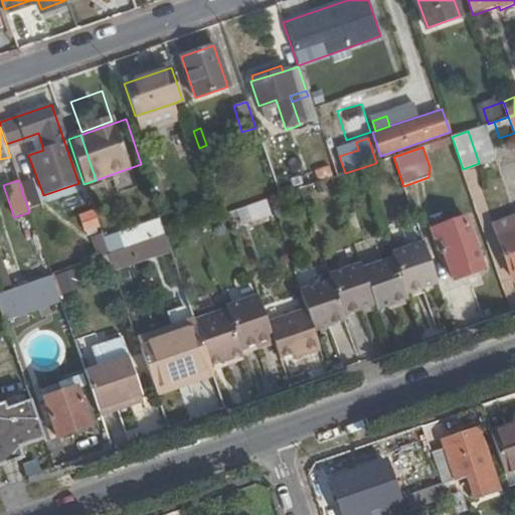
[(272,215),(266,201),(247,207),(252,222),(272,215)]
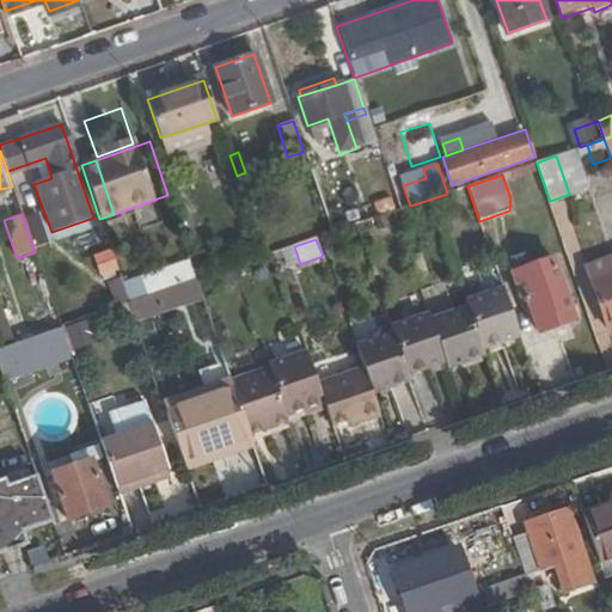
[(611,257),(589,267),(594,280),(611,273),(611,257)]
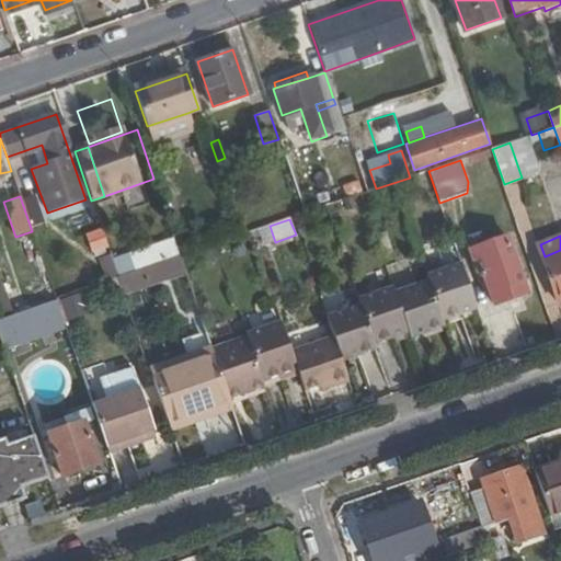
[(495,304),(510,299),(507,292),(525,286),(507,238),(472,250),(481,276),(485,275),(495,304)]
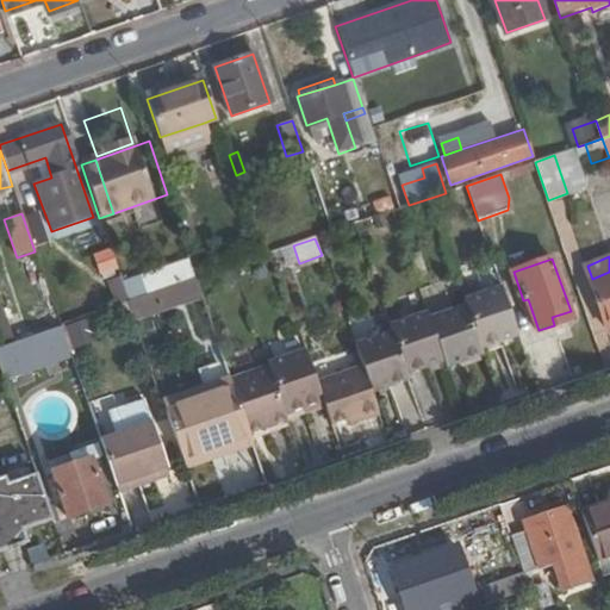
[(120,273),(131,303),(145,298),(135,268),(120,273)]
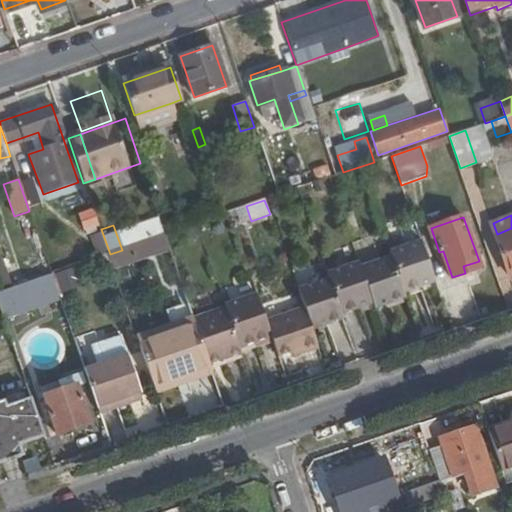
[(510,276),(511,275),(511,228),(497,234),(496,234),(510,276)]
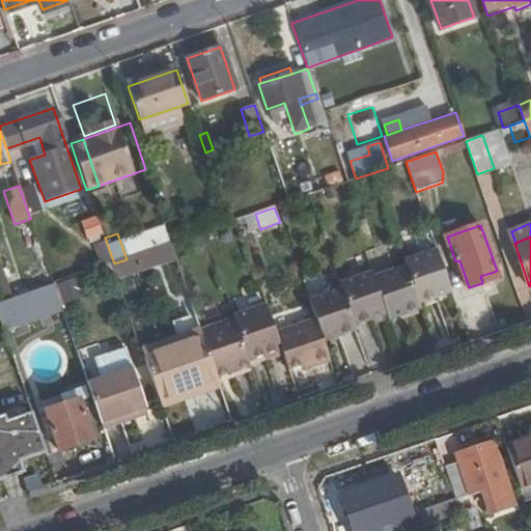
[(422,302),(451,291),(437,250),(409,260),(410,264),(374,277),(387,314),(389,318),(423,306),(422,302)]
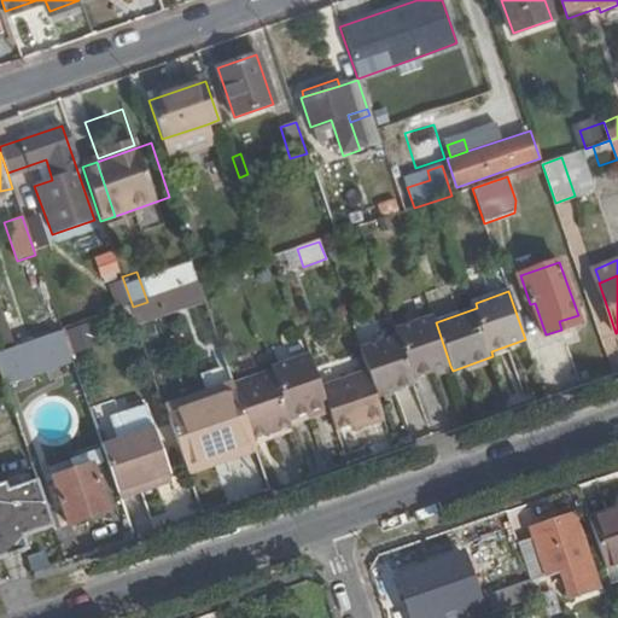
[(0,351),(15,347),(0,308),(0,351)]
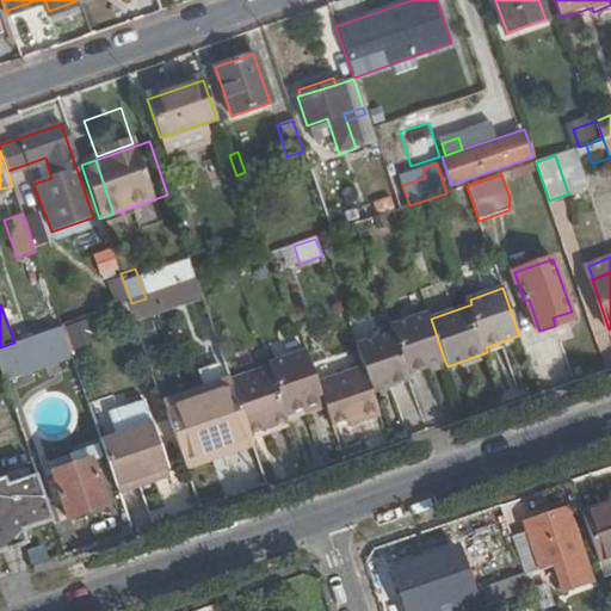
[(553,318),(555,326),(574,319),(572,312),(553,318)]
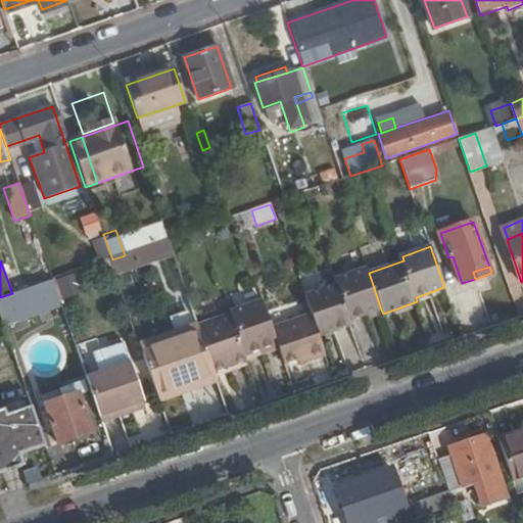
[(369,273),(367,268),(337,278),(339,282),(305,294),(313,314),(321,335),(352,324),(351,320),(381,310),(369,273)]
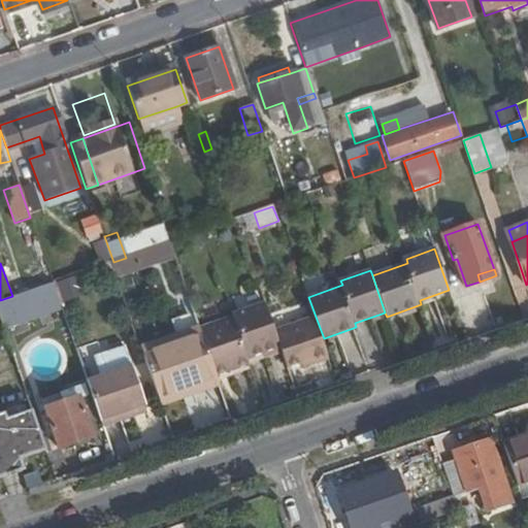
[(55,289),(58,298),(79,291),(75,282),(55,289)]
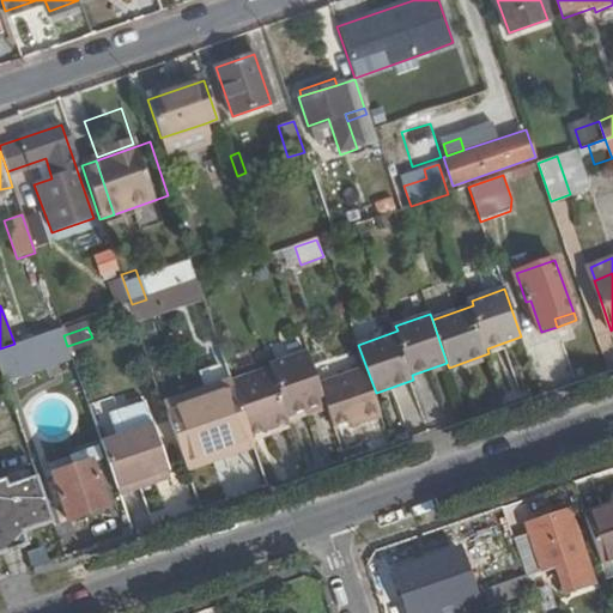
[(14,344),(0,349),(0,368),(2,376),(70,353),(67,346),(64,335),(61,328),(14,344)]
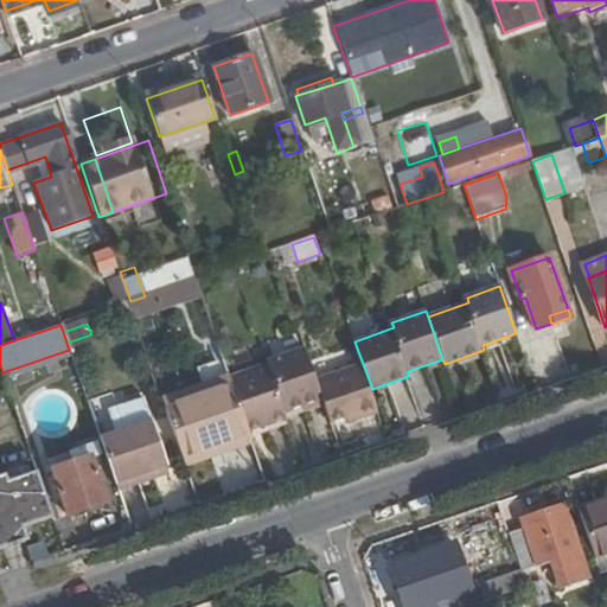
[(323,400),(315,381),(305,349),(268,362),(269,365),(230,378),(230,379),(234,388),(249,433),(288,419),(286,413),(323,400)]
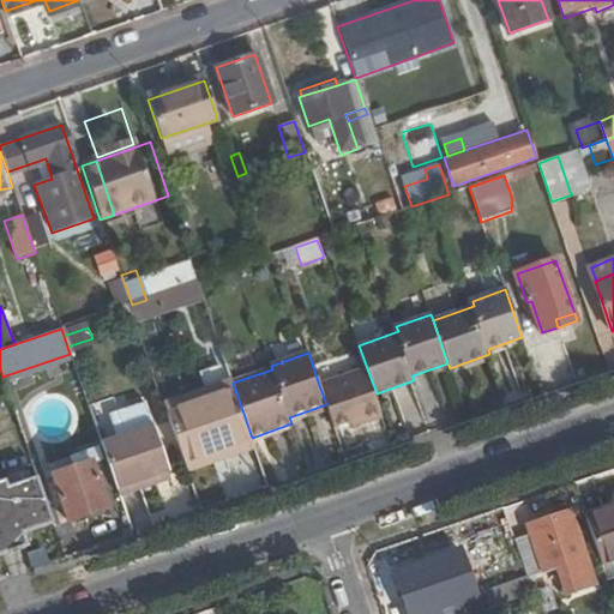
[(377,393),(367,368),(319,385),(326,404),(335,426),(351,420),(365,415),(367,421),(384,416),(377,393)]
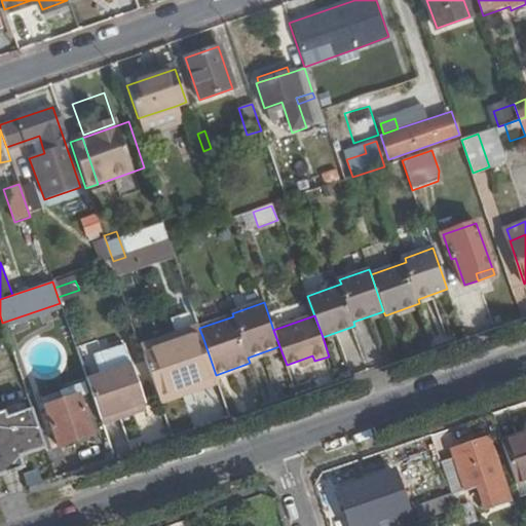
[(199,329),(178,336),(181,343),(202,336),(199,329)]
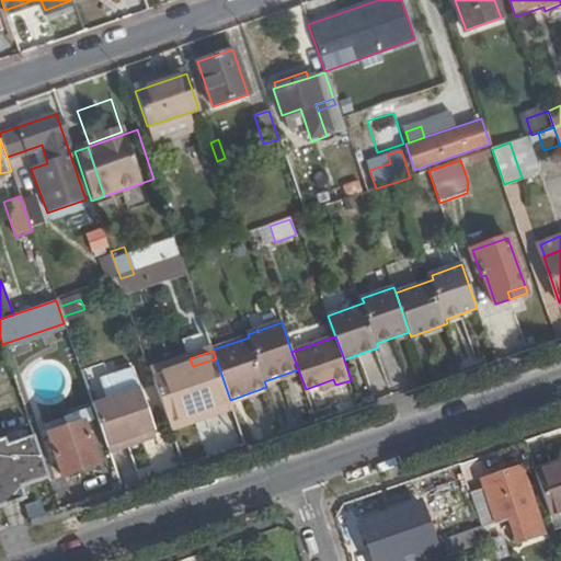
[(190,358),(150,371),(152,378),(164,415),(204,402),(206,410),(230,401),(230,400),(216,358),(193,366),(190,358)]
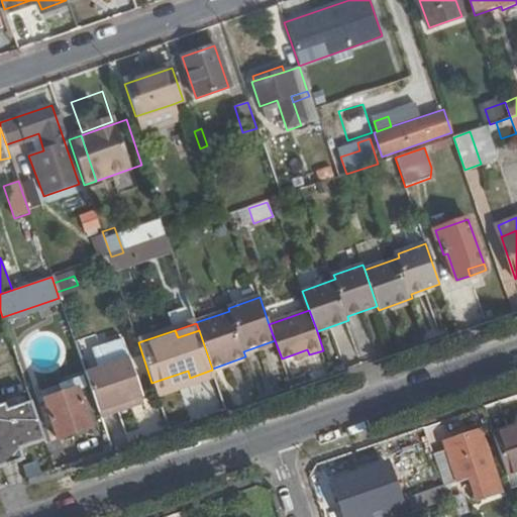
[(298,358),(309,354),(307,349),(296,353),(298,358)]
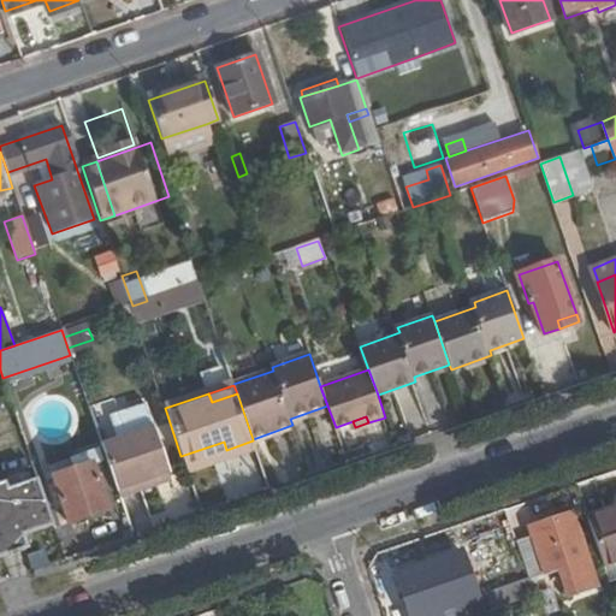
[(152,424),(101,442),(117,487),(167,469),(152,424)]
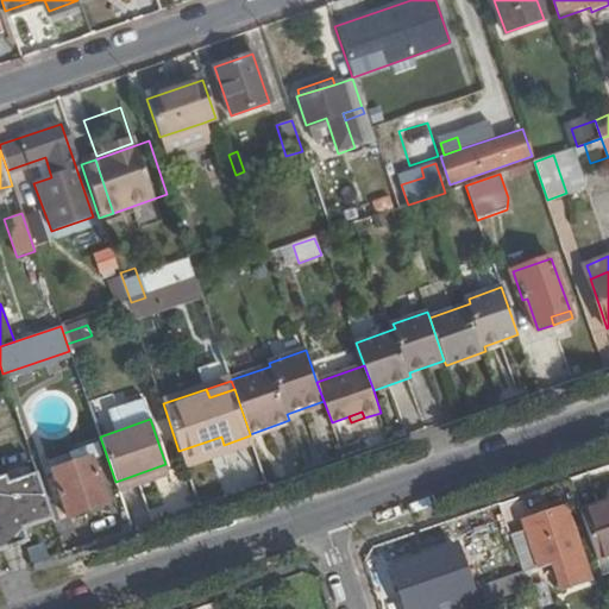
[(184,468),(253,444),(250,435),(224,445),(221,437),(179,451),(180,453),(184,468)]
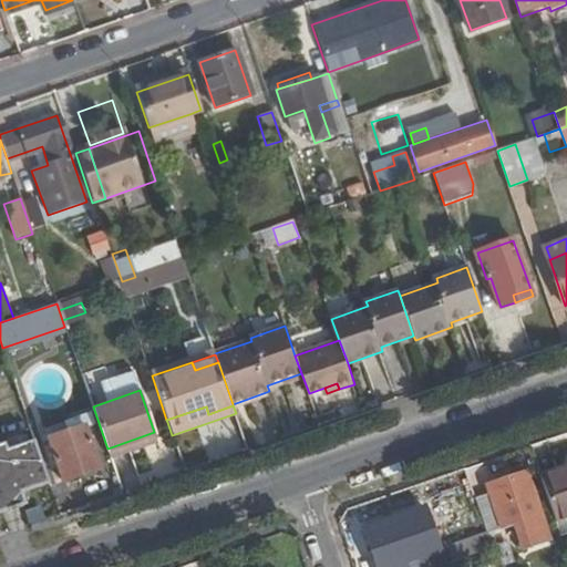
[(63,483),(90,473),(75,433),(83,431),(80,418),(64,423),(68,434),(49,441),(63,483)]
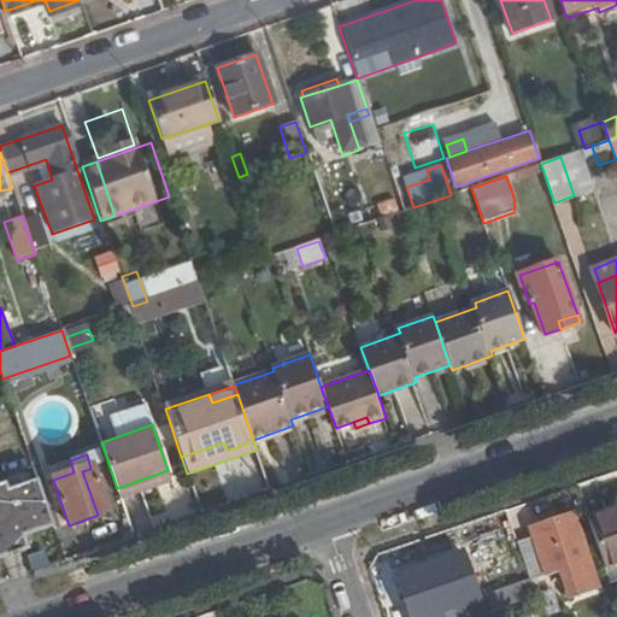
[(3,474),(6,483),(9,488),(37,477),(31,463),(3,474)]
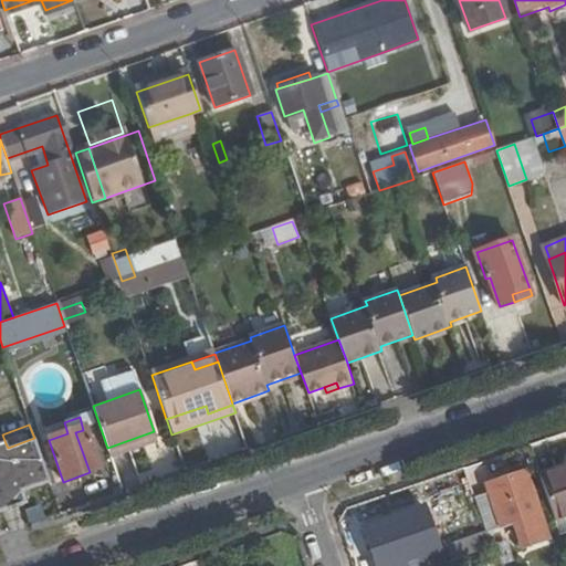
[(107,448),(109,453),(156,438),(154,431),(107,448)]
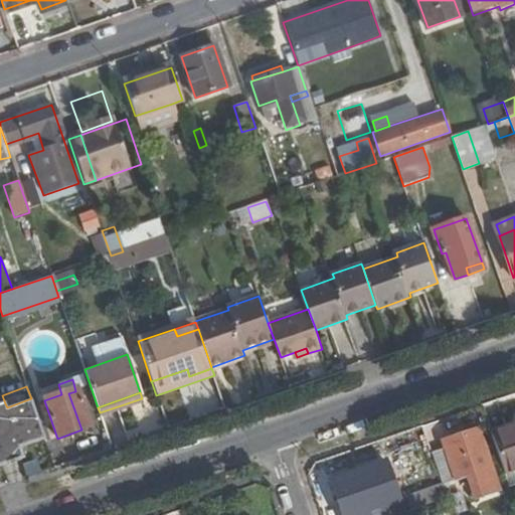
[(7,407),(20,446),(44,438),(31,398),(7,407)]
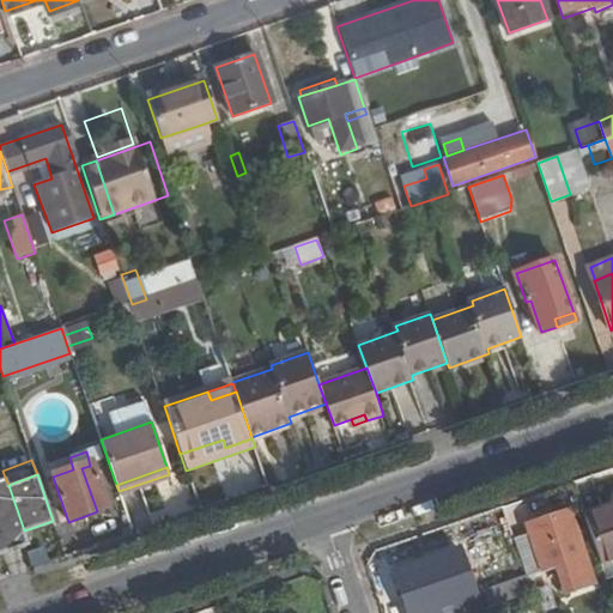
[(6,480),(0,481),(0,539),(5,552),(28,544),(24,530),(8,485),(6,480)]
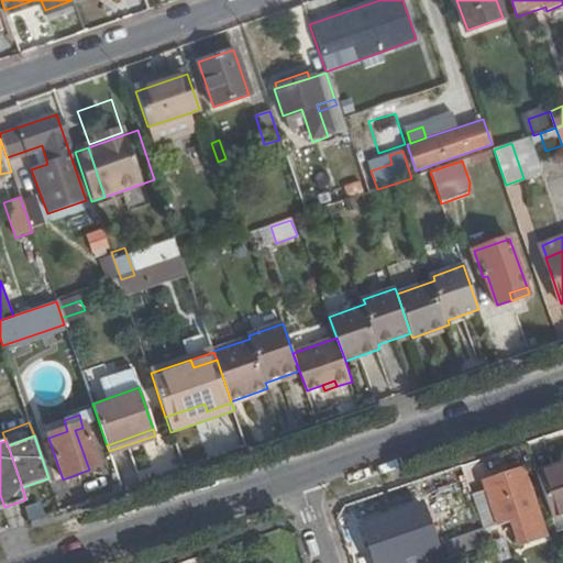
[(562,464),(536,474),(550,517),(562,511),(562,464)]
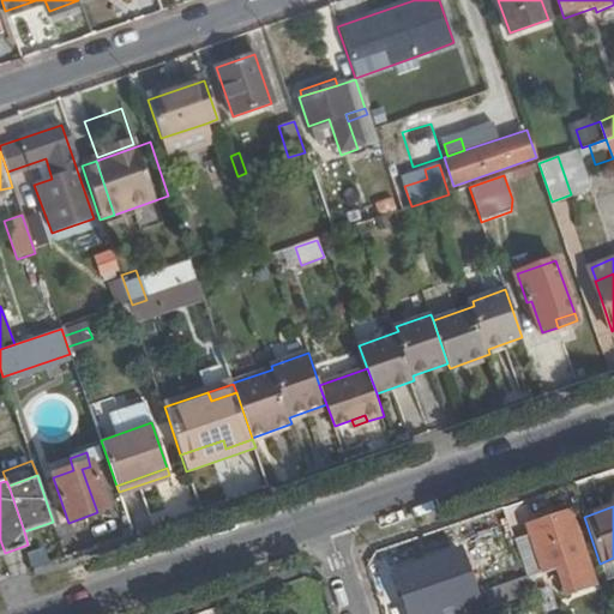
[(530,534),(513,541),(527,577),(558,566),(566,591),(593,582),(584,557),(587,555),(571,511),(528,527),(530,534)]
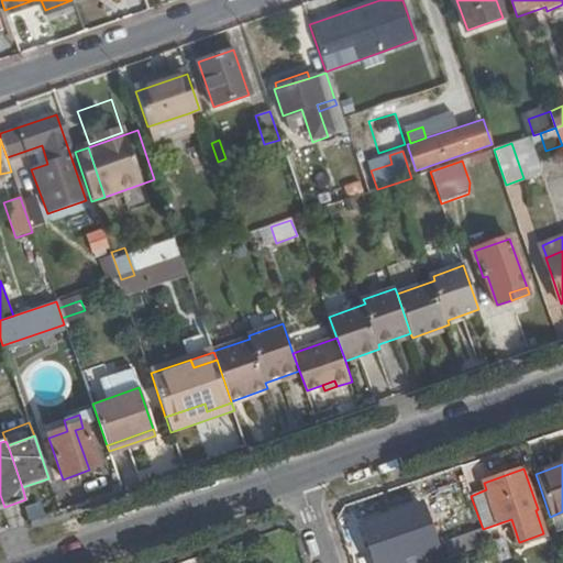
[(438,562),(488,547),(483,530),(434,545),(421,505),(361,526),(373,562),(438,562)]
